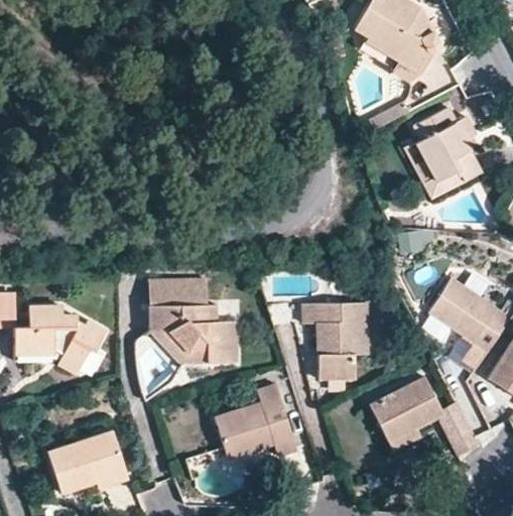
[(370,0),(358,21),(371,31),(369,36),(422,70),(435,48),(437,50),(441,44),(419,3),(414,0),(370,0)]
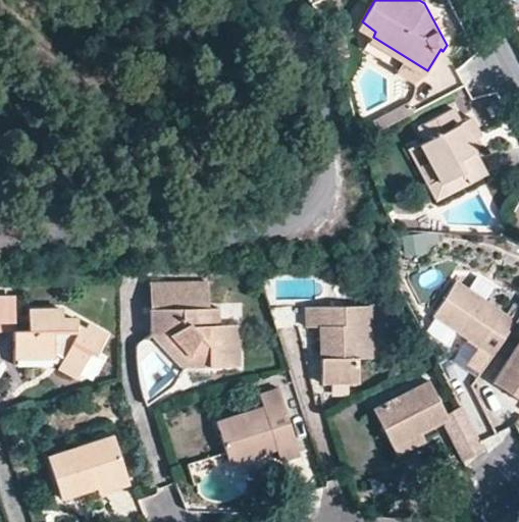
[(420,82),(427,70),(373,37),(367,44),(399,64),(398,66),(420,82)]
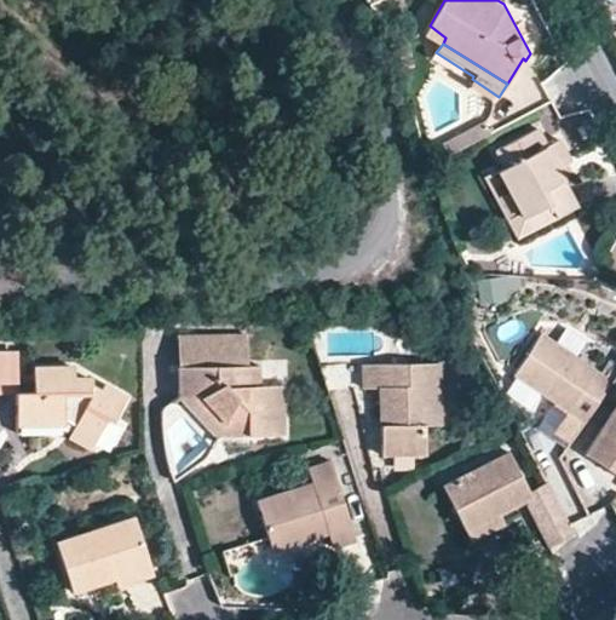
[(556,162),(564,159),(569,158),(557,133),(546,139),(537,122),(506,138),(514,155),(504,160),(496,165),(518,212),(548,197),(554,211),(569,205),(557,178),(560,174),(556,162)]
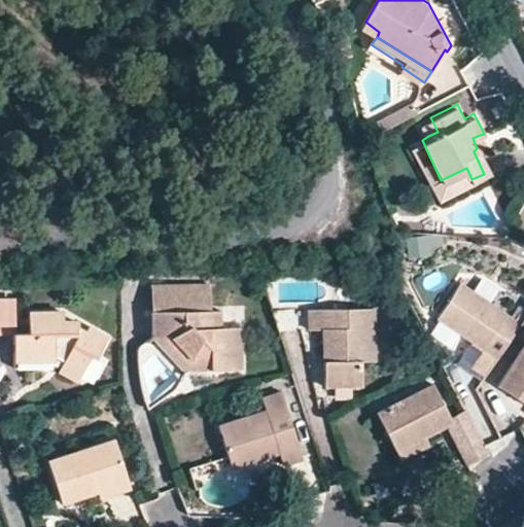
[(422,121),(428,136),(438,132),(430,117),(422,121)]
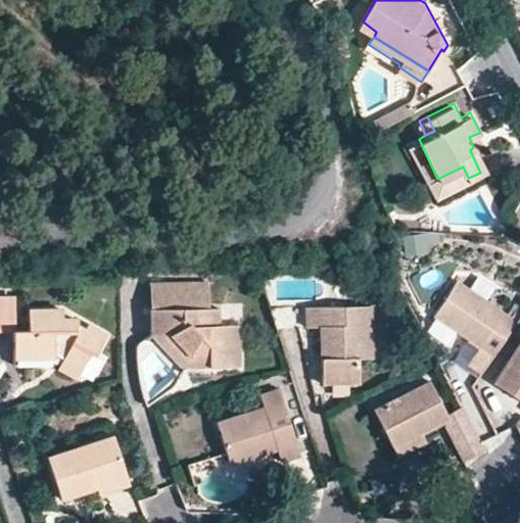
[(469,137),(473,147),(481,144),(476,134),(469,137)]
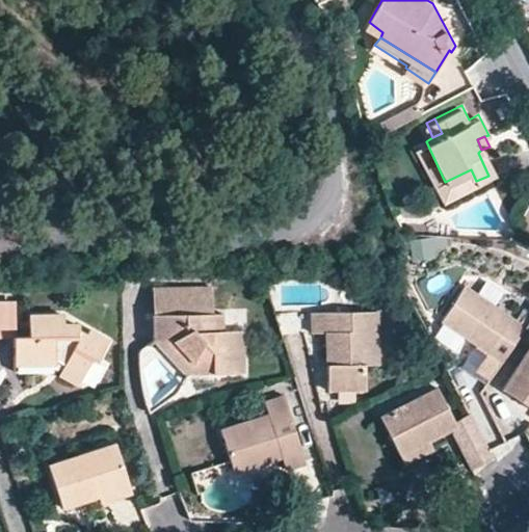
[(450,193),(476,181),(471,169),(445,182),(450,193)]
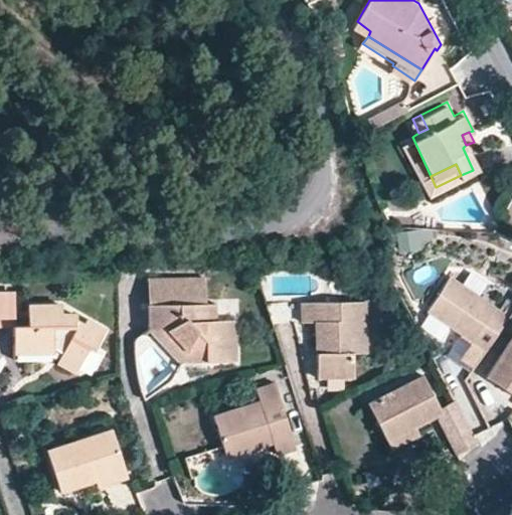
[(433,248),(429,231),(404,237),(409,254),(433,248)]
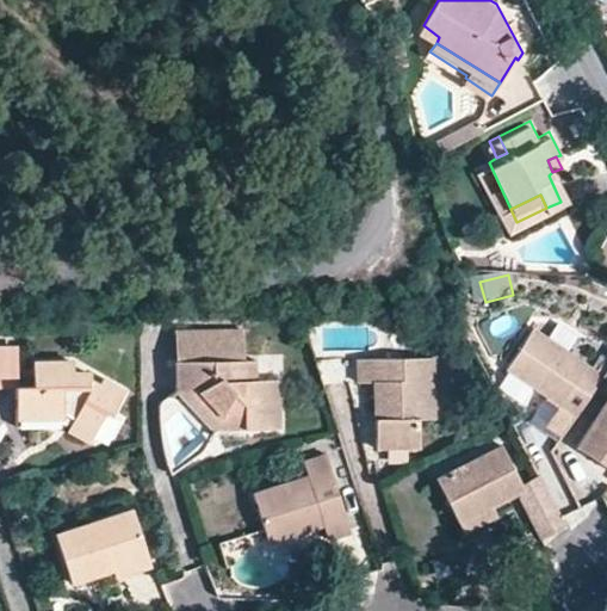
[(247,329),(178,331),(178,358),(248,357),(247,329)]
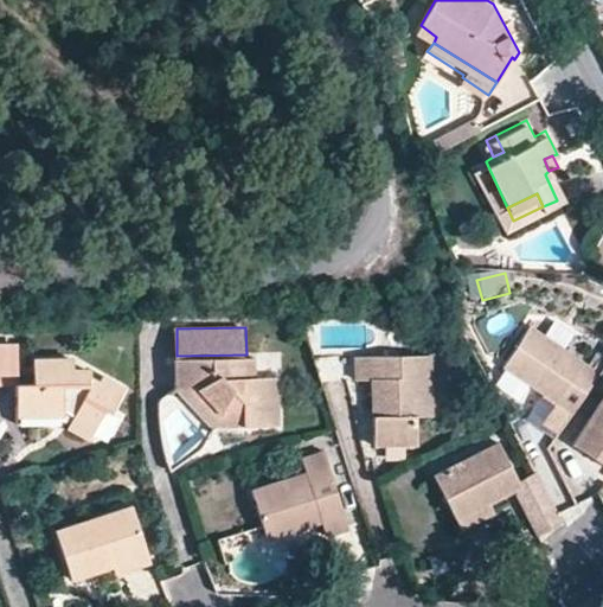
[(573,415),(601,374),(534,328),(511,359),(534,376),(530,383),(545,395),(573,415)]
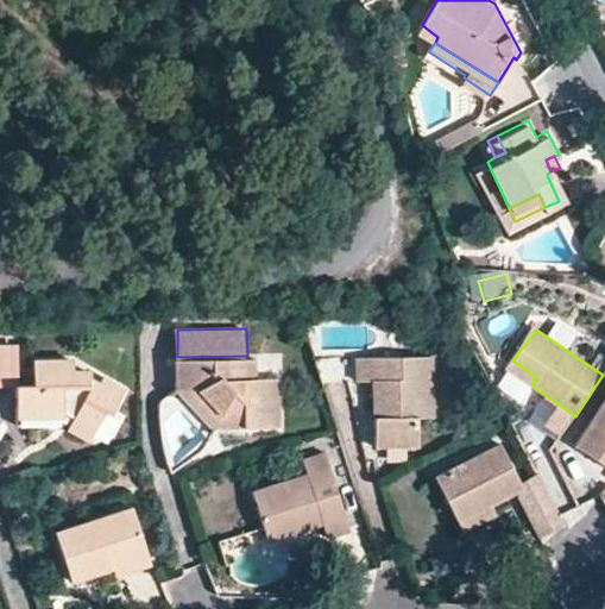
[(0,338),(0,383),(21,384),(21,339),(0,338)]
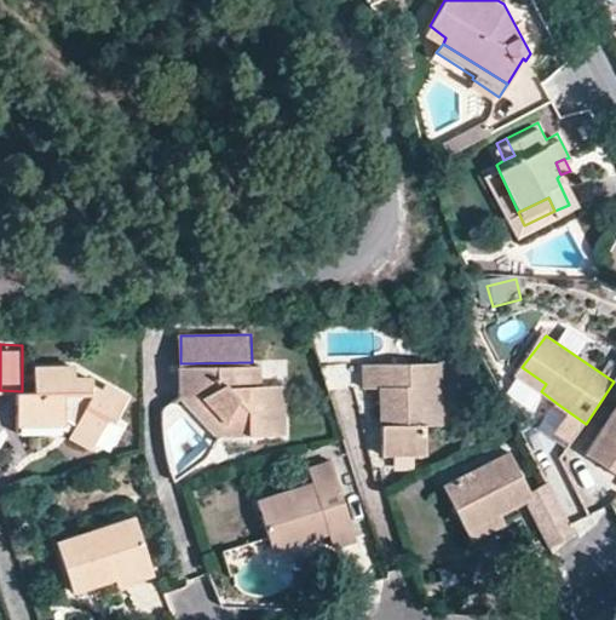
[(201,394),(225,418),(248,418),(249,431),(285,431),(283,380),(260,380),(260,361),(252,362),(180,363),(183,395),(201,394)]
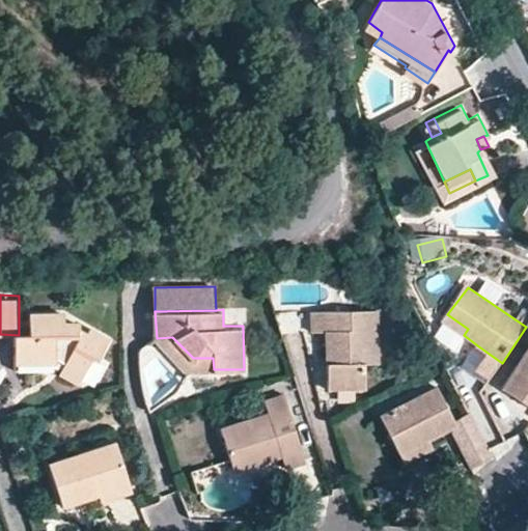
[(327,332),(328,332),(334,332),(334,363),(327,363),(327,389),(363,389),(364,364),(378,364),(377,311),(313,311),(313,332),(327,332)]
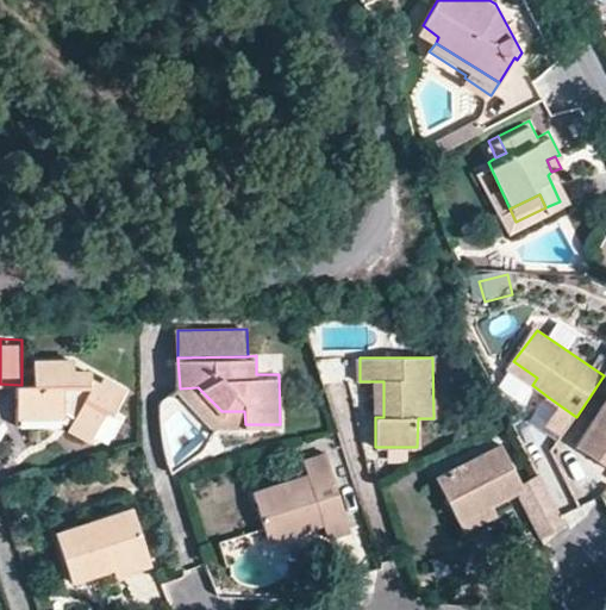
[(79,412),(74,421),(73,423),(97,435),(108,411),(113,414),(126,386),(105,377),(101,383),(92,378),(91,372),(75,373),(74,360),(35,362),(35,387),(17,386),(18,416),(66,416),(67,408),(79,412)]
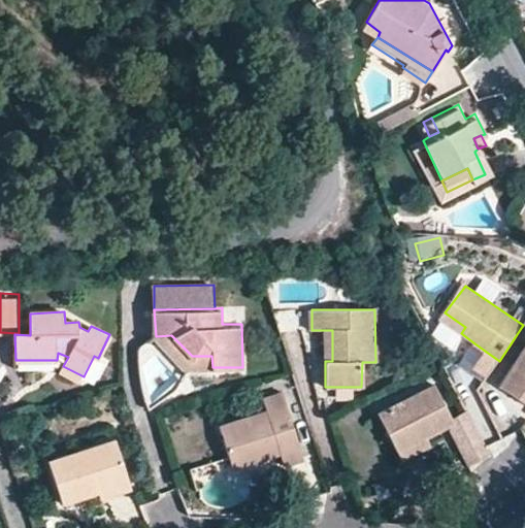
[(465,327),(445,312),(439,319),(461,333),(465,327)]
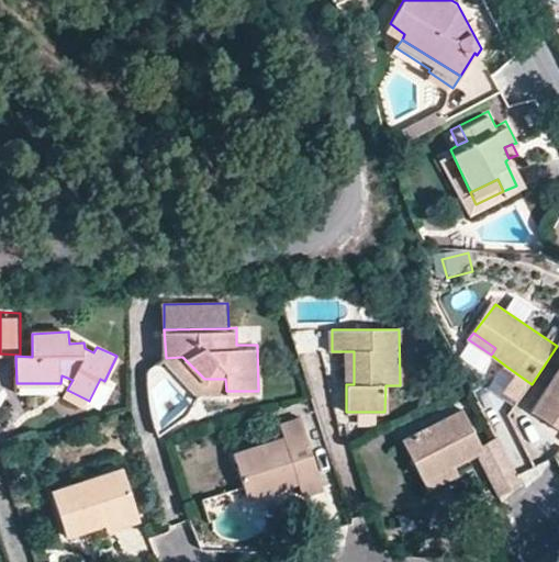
[(199,391),(204,379),(182,357),(166,358),(199,391)]
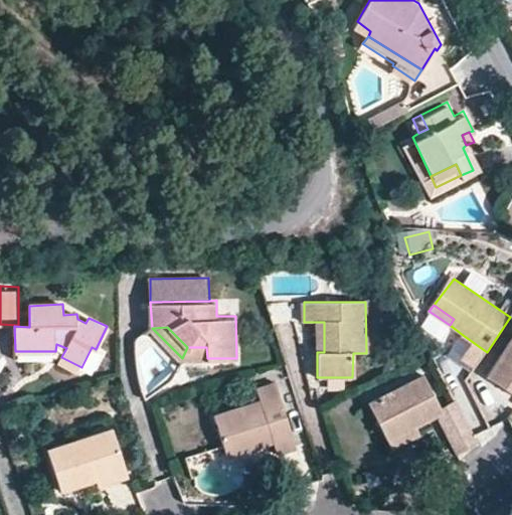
[(475,368),(487,352),(463,335),(452,351),(475,368)]
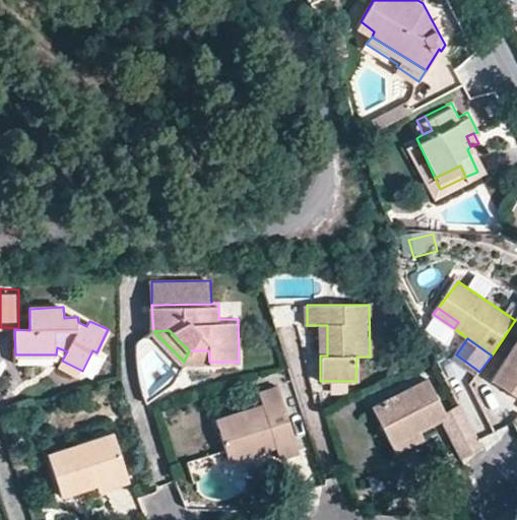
[(516,346),(495,381),(516,396),(516,346)]
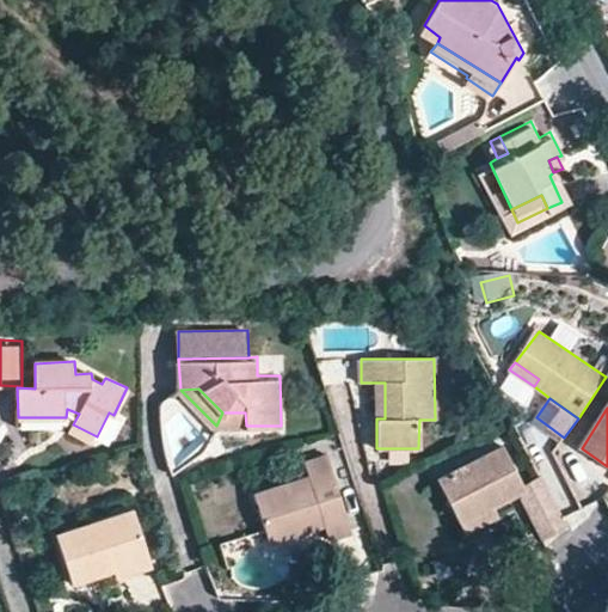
[(66,417),(74,422),(79,414),(67,409),(66,417)]
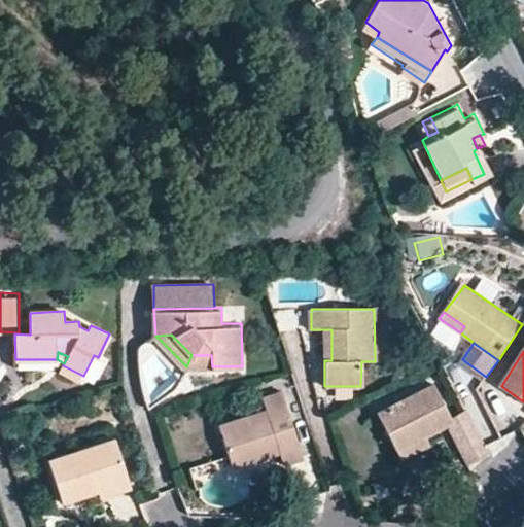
[(191,355),(186,366),(212,366),(211,355),(191,355)]
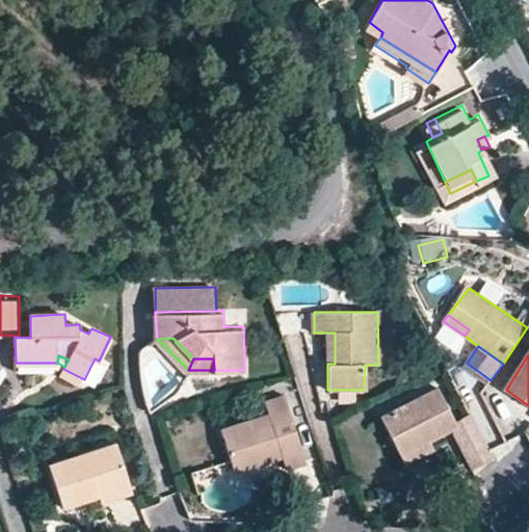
[(84,379),(63,369),(61,374),(81,384),(84,379)]
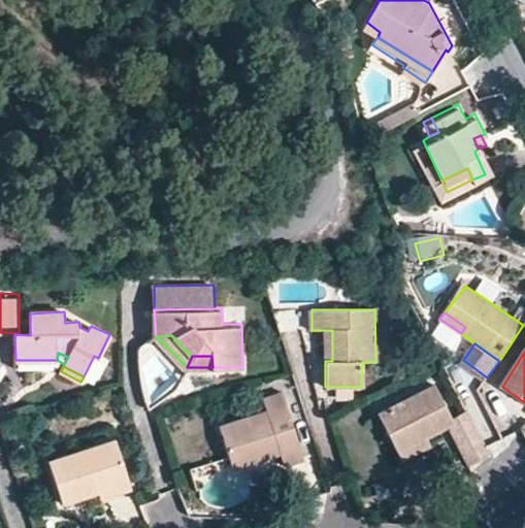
[(379,413),(401,459),(430,444),(453,434),(459,431),(451,416),(435,385),(379,413)]
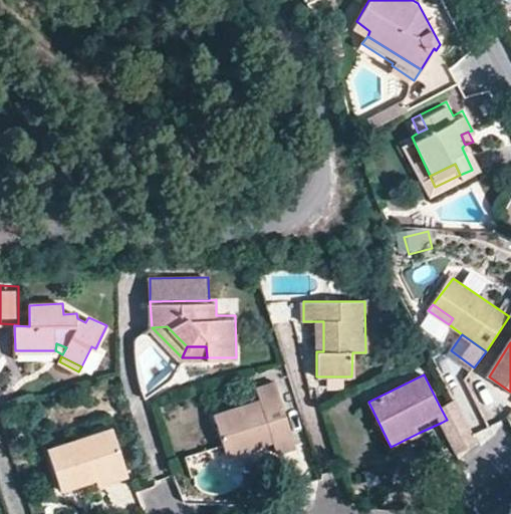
[(261,399),(217,413),(229,454),(276,441),(278,450),(298,444),(278,380),(257,387),(261,399)]
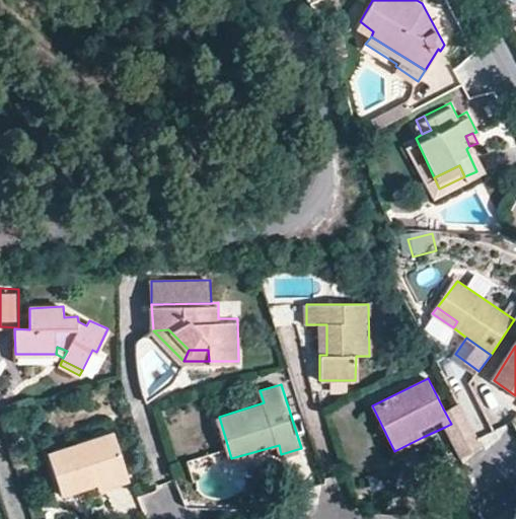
[(480,447),(457,401),(443,409),(451,424),(445,427),(460,457),(480,447)]
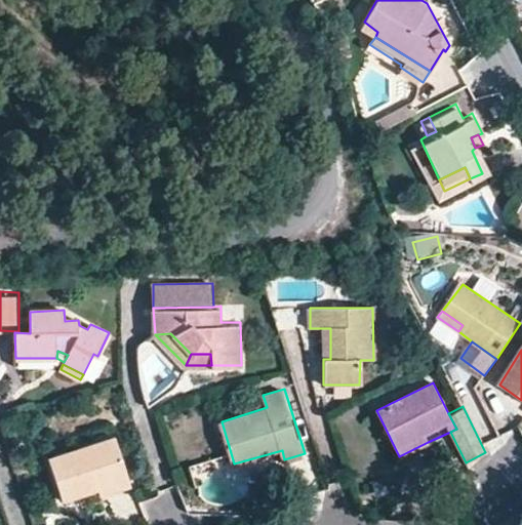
[(96,480),(125,470),(115,436),(48,457),(62,499),(98,487),(96,480)]
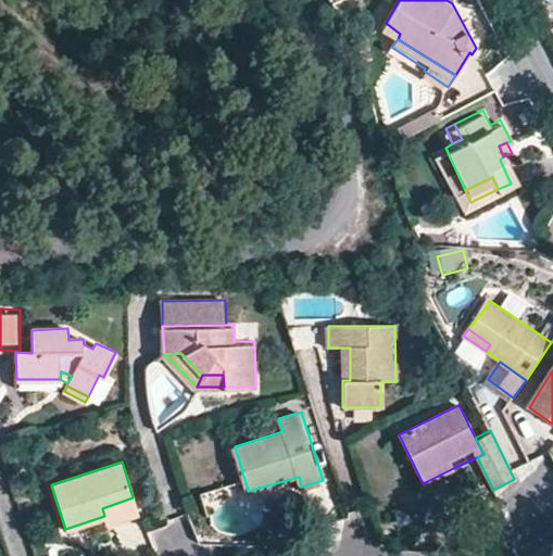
[(453,468),(423,483),(427,493),(457,479),(453,468)]
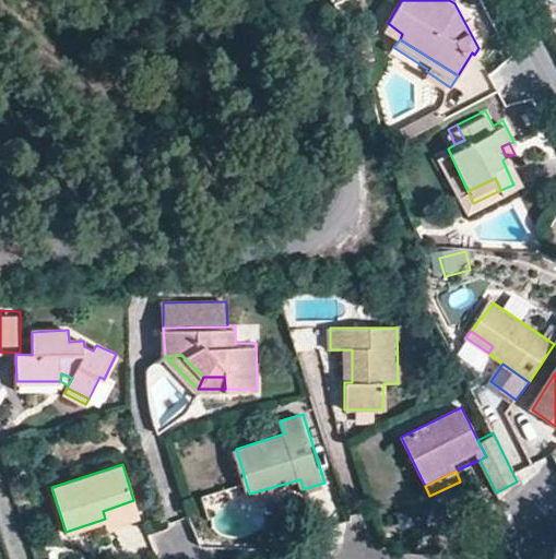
[(139,515),(133,500),(103,511),(105,519),(107,525),(139,515)]
